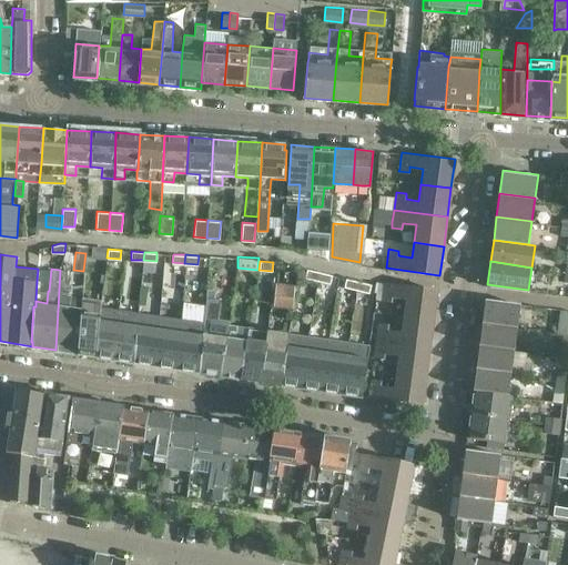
[(50,270),(38,269),(37,290),(47,292),(50,270)]
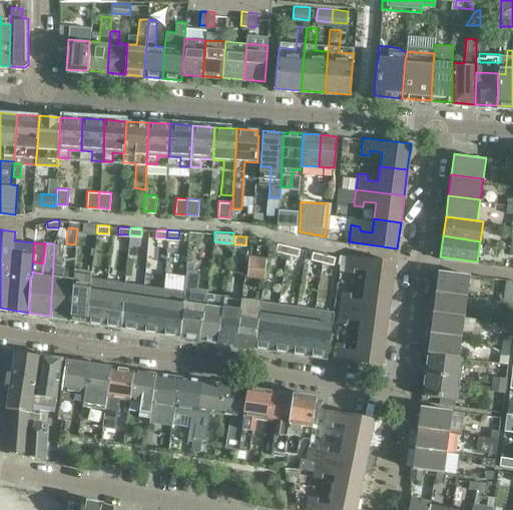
[(287,252),(289,244),(278,242),(276,250),(287,252)]
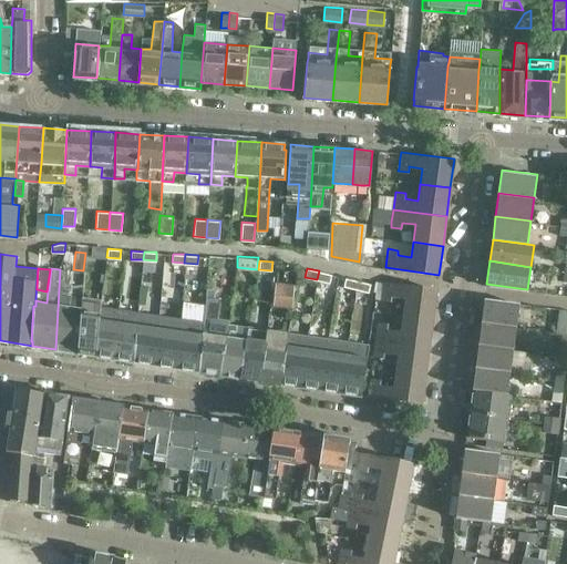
[(82,307),(81,307),(71,306),(73,269),(60,269),(55,349),(76,352),(81,310),(82,307)]
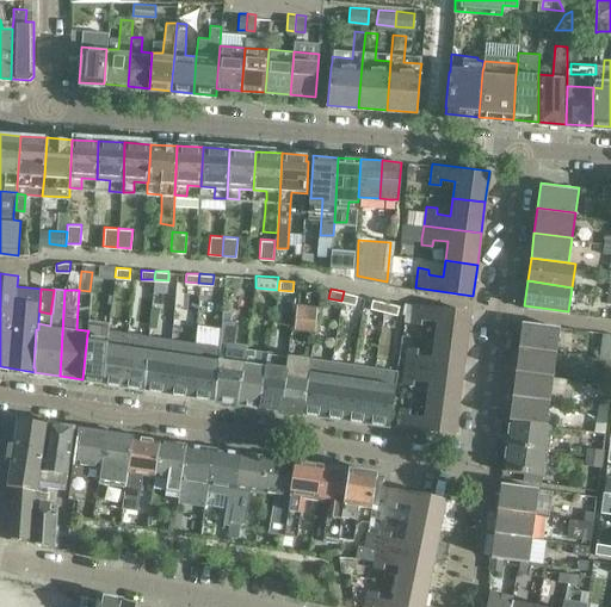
[(357,295),(344,291),(341,301),(355,304),(357,295)]
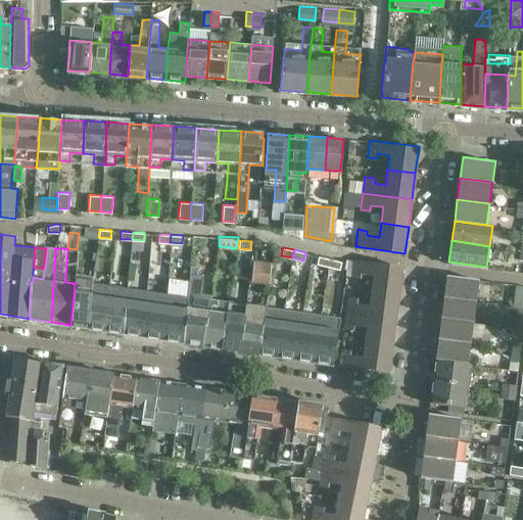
[(167,304),(163,339),(184,342),(187,308),(192,257),(178,255),(175,287),(179,287),(177,306),(167,304)]
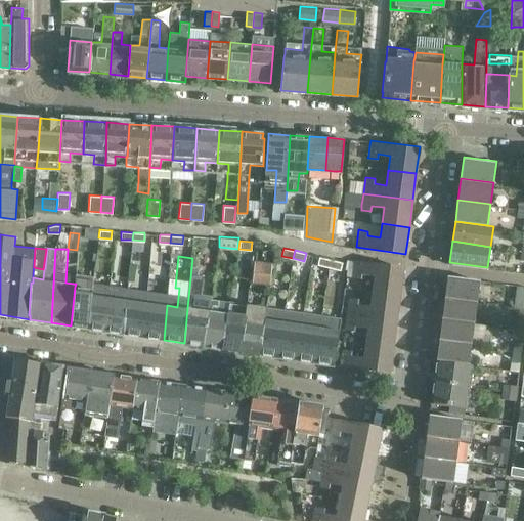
[(329,266),(331,259),(319,256),(317,264),(329,266)]
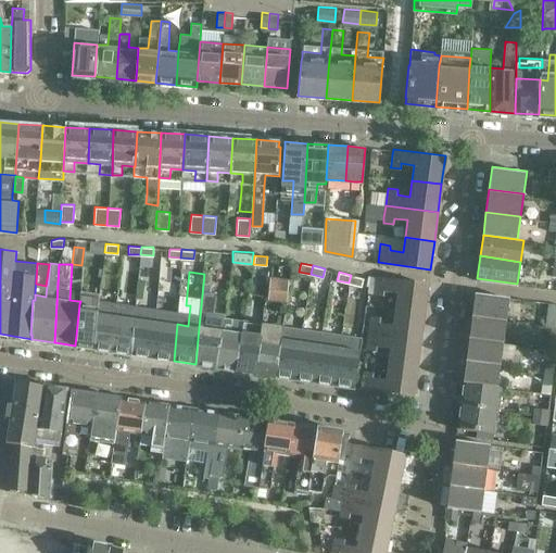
[(363,277),(351,275),(349,283),(361,286),(363,277)]
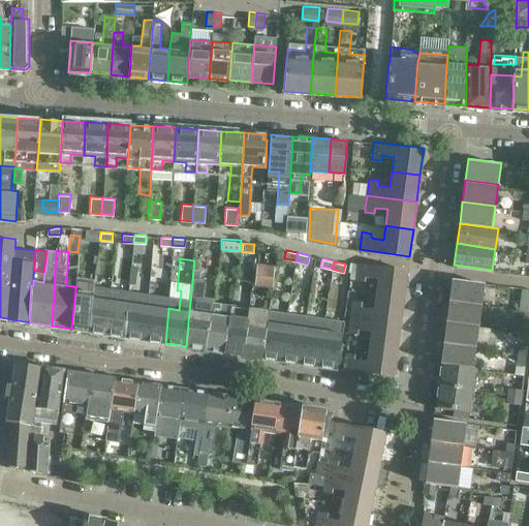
[(359,261),(355,278),(366,280),(366,275),(378,277),(376,291),(404,295),(407,269),(359,261)]
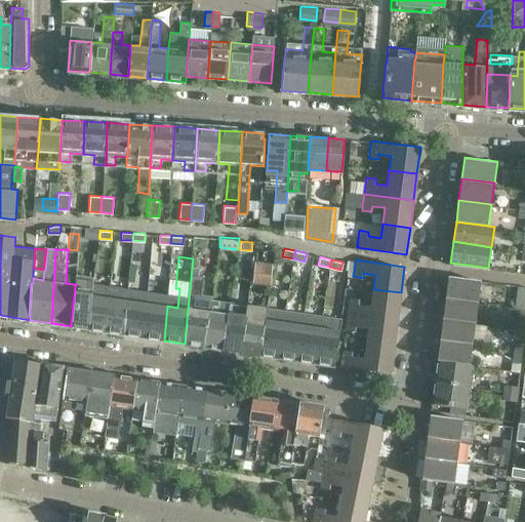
[(230,313),(223,349),(242,352),(249,304),(254,262),(236,261),(230,313)]
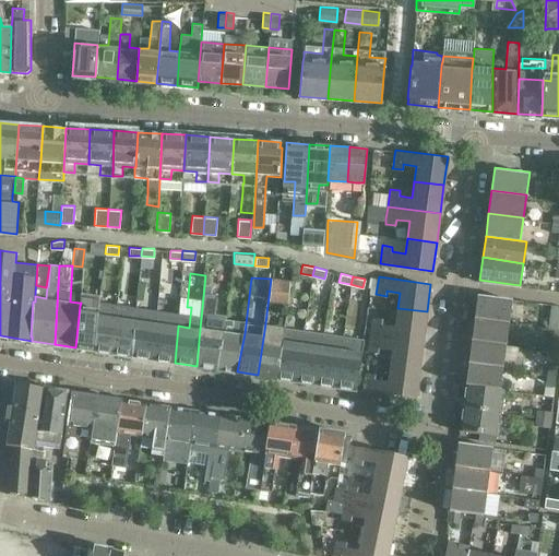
[(271,279),(270,297),(269,302),(288,303),(289,280),(271,278),(271,279)]
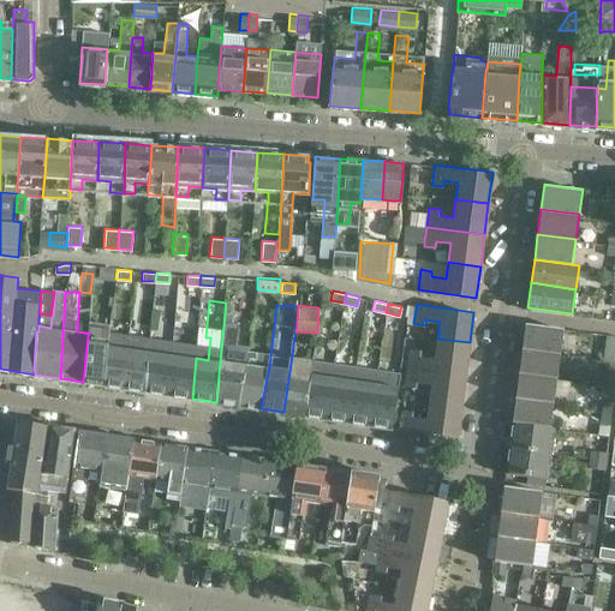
[(148,352),(145,391),(169,395),(172,354),(177,316),(162,315),(160,339),(162,339),(161,353),(148,351),(148,352)]
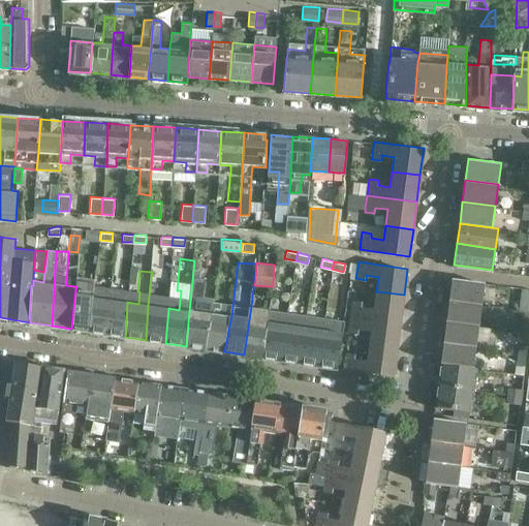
[(189,311),(186,346),(207,349),(212,313),(200,311),(206,277),(193,275),(189,311)]
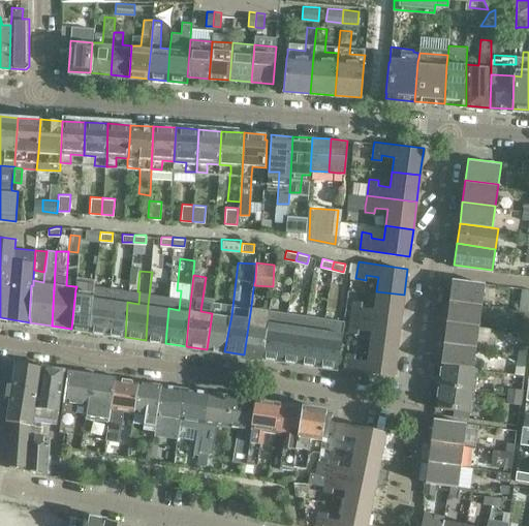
[(93,299),(90,332),(110,335),(114,288),(112,287),(113,277),(103,276),(101,300),(93,299)]
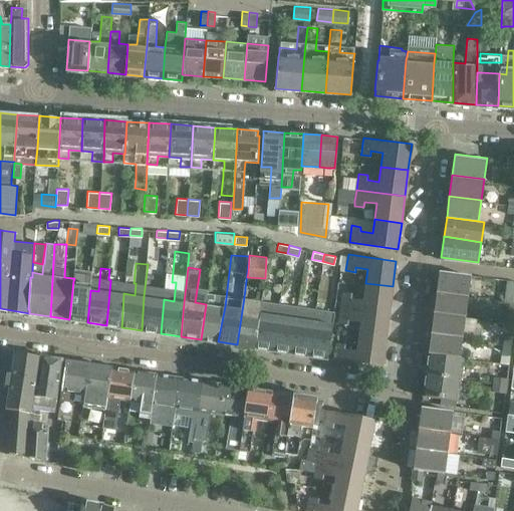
[(440,269),(437,290),(469,294),(476,295),(478,277),(471,276),(471,273),(440,269)]
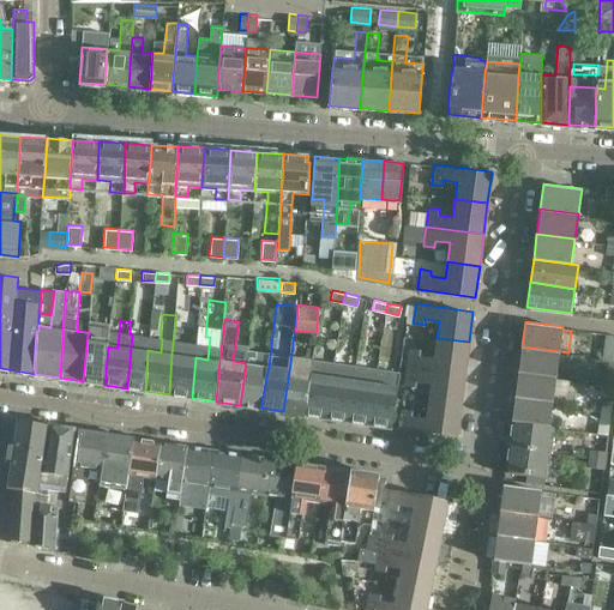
[(613,360),(613,334),(607,333),(603,358),(613,360)]
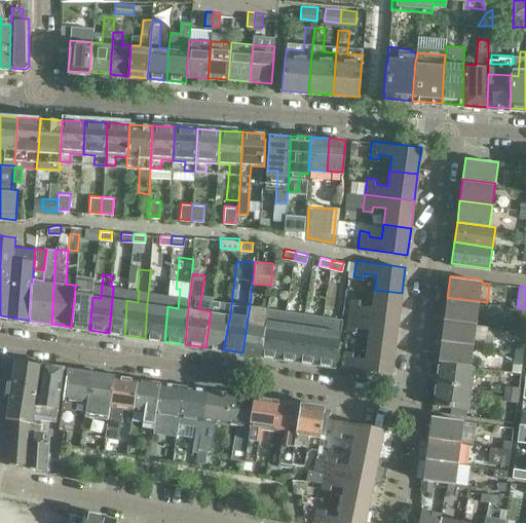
[(113,287),(109,333),(124,335),(126,301),(117,300),(119,288),(113,287)]
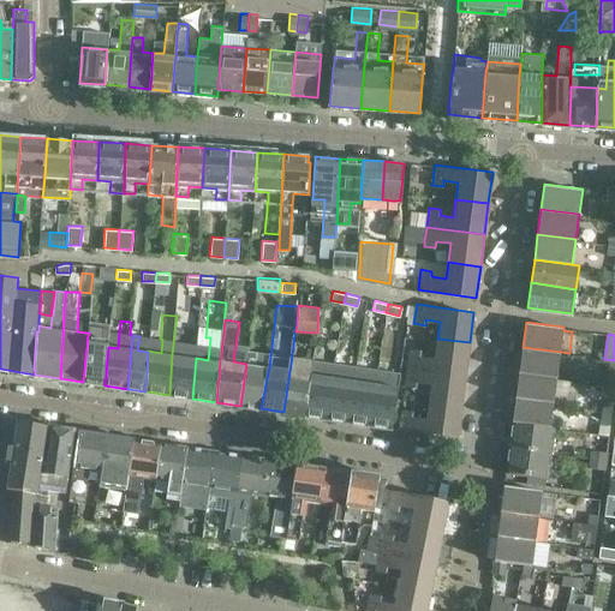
[(88,336),(83,382),(105,385),(108,347),(109,339),(88,336)]
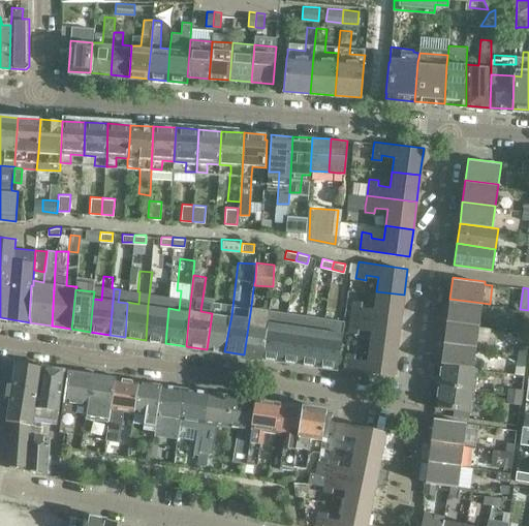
[(363,300),(352,299),(350,315),(401,321),(404,295),(376,291),(374,307),(362,306),(363,300)]
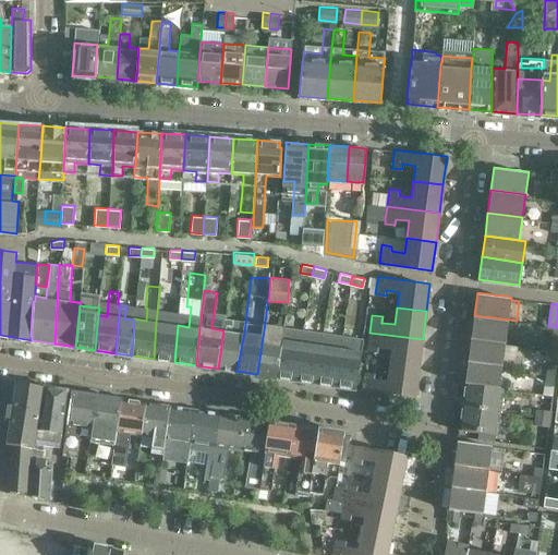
[(156,322),(154,359),(174,362),(178,325),(166,324),(167,311),(158,309),(156,322)]
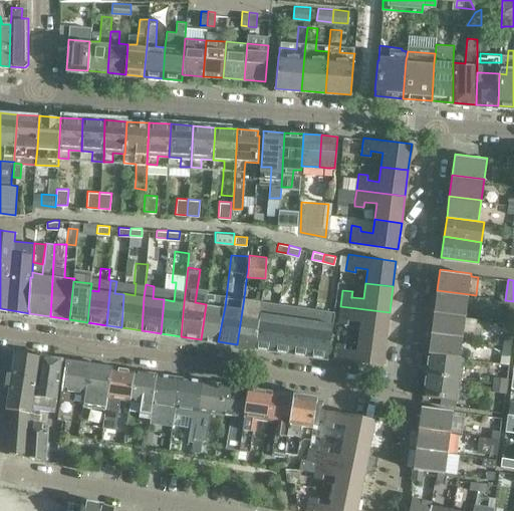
[(437,290),(434,311),(466,315),(469,294),(437,290)]
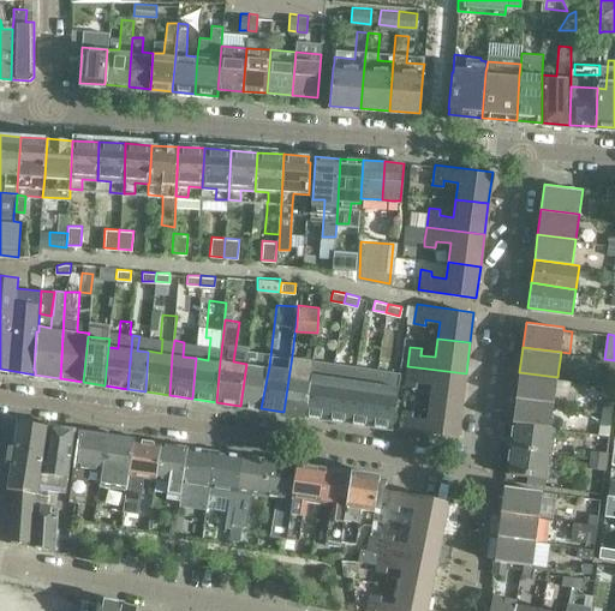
[(246,364),(240,406),(261,408),(269,353),(257,351),(256,365),(246,364)]
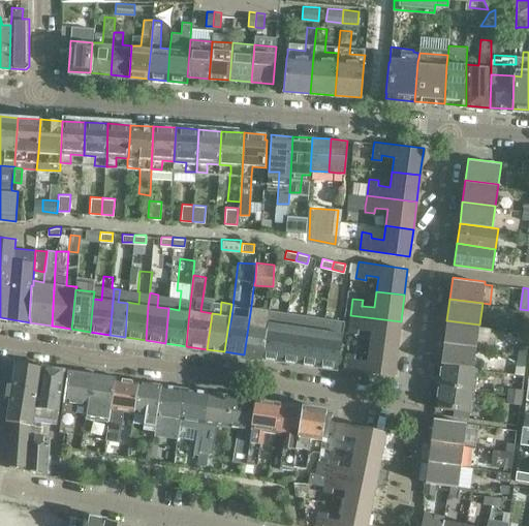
[(251,306),(244,354),(262,358),(269,309),(251,306)]
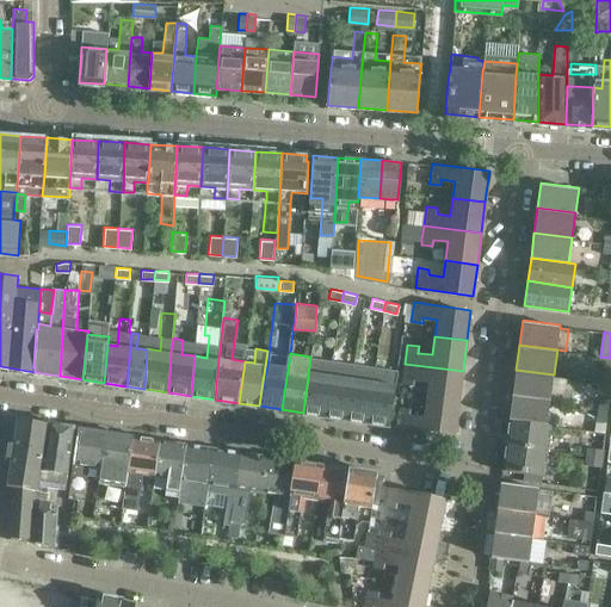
[(310,357),(303,413),(325,415),(331,372),(321,371),(323,359),(310,357)]
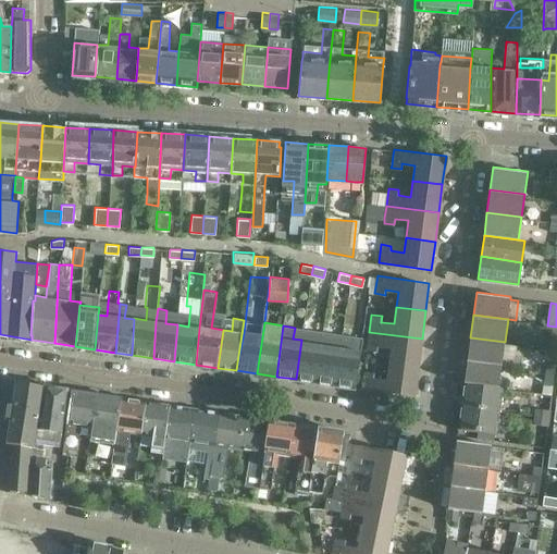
[(301,340),(296,379),(316,382),(323,331),(311,330),(310,341),(301,340)]
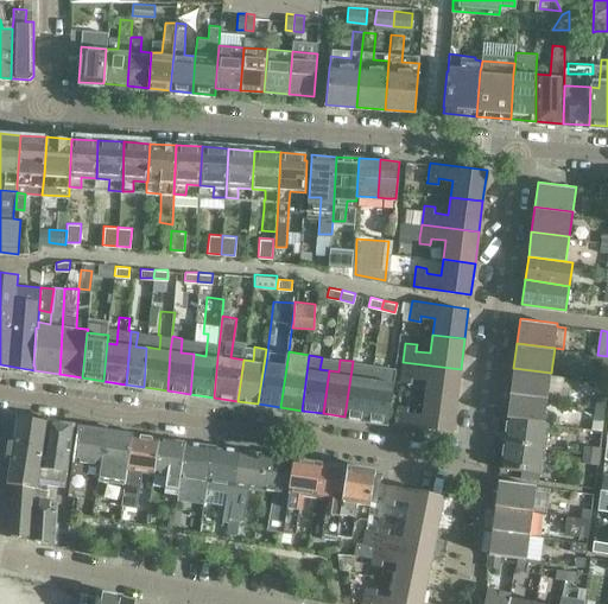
[(353,361),(344,417),(366,419),(373,377),(374,364),(353,361)]
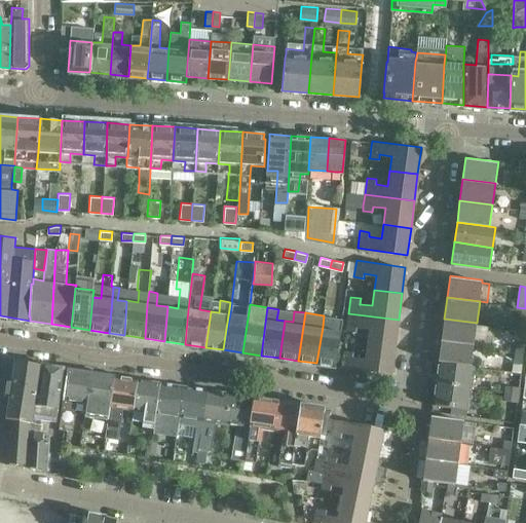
[(399,320),(348,313),(346,330),(357,331),(357,326),(369,328),(367,343),(395,346),(399,320)]
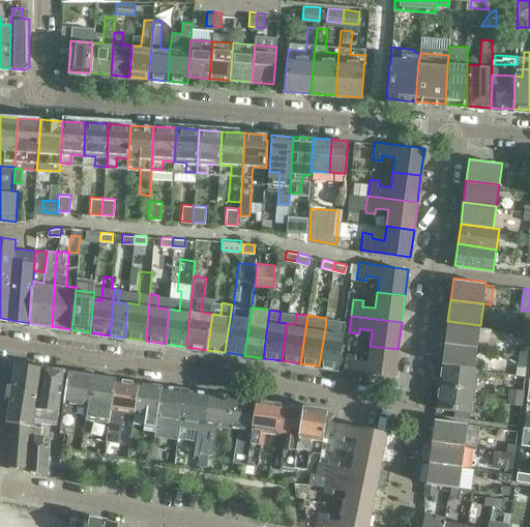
[(325,329),(319,366),(337,369),(341,353),(345,321),(333,319),(332,330),(325,329)]
